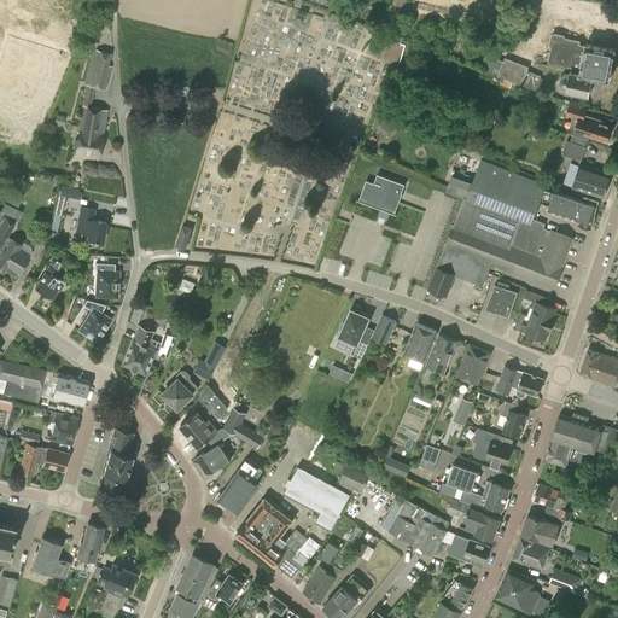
[(565,92),(588,97),(593,76),(606,80),(607,80),(608,81),(608,79),(611,69),(611,68),(612,62),(612,60),(614,52),(614,51),(614,50),(613,48),(613,50),(612,48),(612,50),(586,44),(586,46),(578,45),(579,41),(566,38),(564,34),(554,33),(551,35),(549,45),(551,47),(548,62),(572,66),(571,70),(570,70),(569,74),(564,73),(560,76),(559,82),(561,87),(565,88),(565,92)]
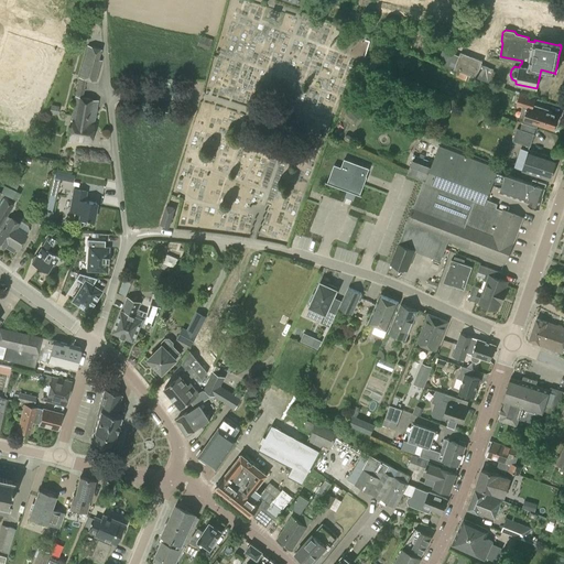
[(209,50),(213,40),(201,35),(197,45),(209,50)]
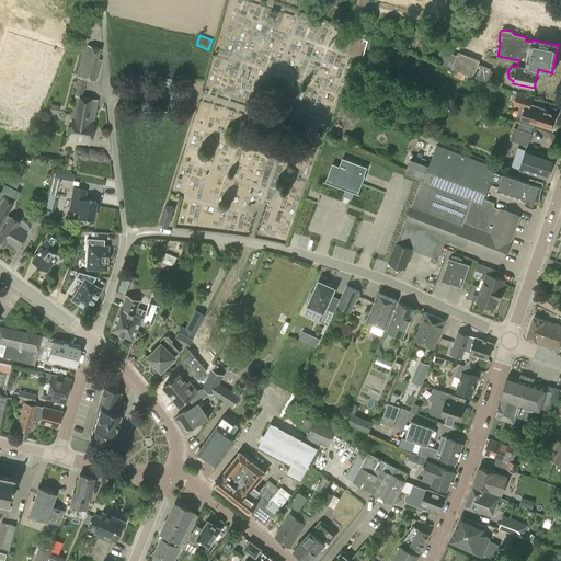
[(8,56),(6,65),(7,66),(31,72),(34,61),(42,64),(46,65),(50,50),(38,47),(27,44),(24,53),(22,53),(11,49),(9,57),(8,56)]
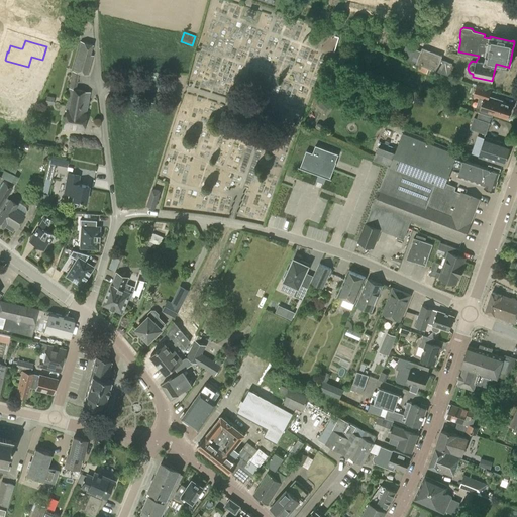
[(90,92),(76,89),(79,74),(88,75),(93,56),(90,55),(93,44),(80,41),(72,71),(69,88),(65,110),(67,110),(64,126),(83,130),(90,92)]
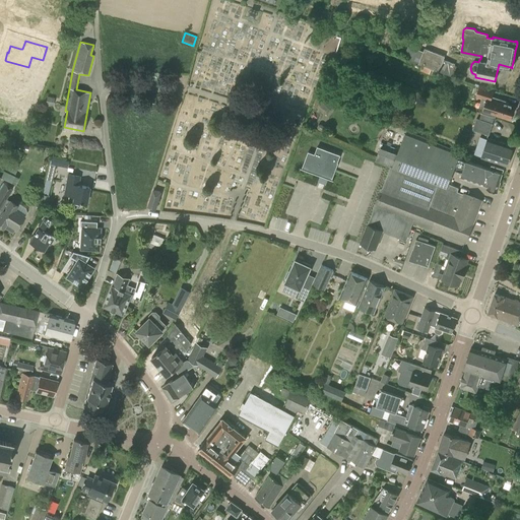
[(447,55),(426,47),(425,50),(409,45),(405,57),(426,64),(425,66),(452,75),(456,62),(446,58),(447,55)]
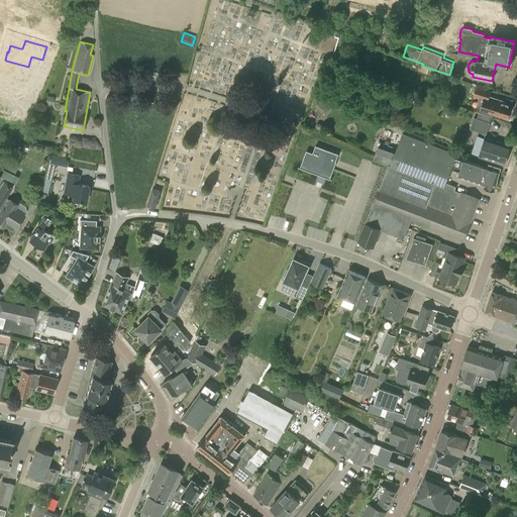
[(6,61),(5,60),(2,68),(3,69),(1,76),(11,79),(13,79),(10,88),(25,92),(32,94),(36,81),(32,80),(24,78),(28,67),(6,61)]
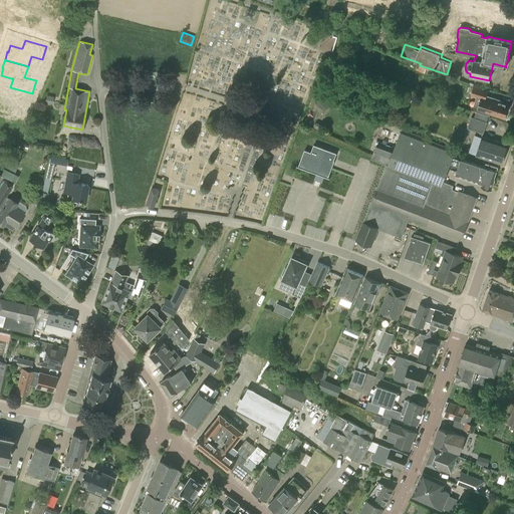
[(502,101),(486,96),(488,88),(474,84),(470,95),(480,98),(477,106),(477,107),(476,111),(488,115),(489,115),(490,113),(504,117),(508,105),(501,103),(502,101)]
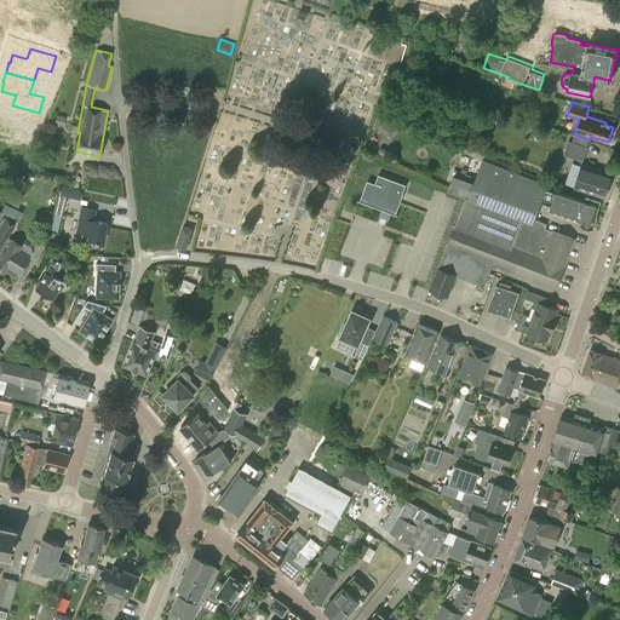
[(388,114),(379,112),(377,115),(374,122),(380,125),(390,136),(397,127),(388,118),(386,118),(388,114)]
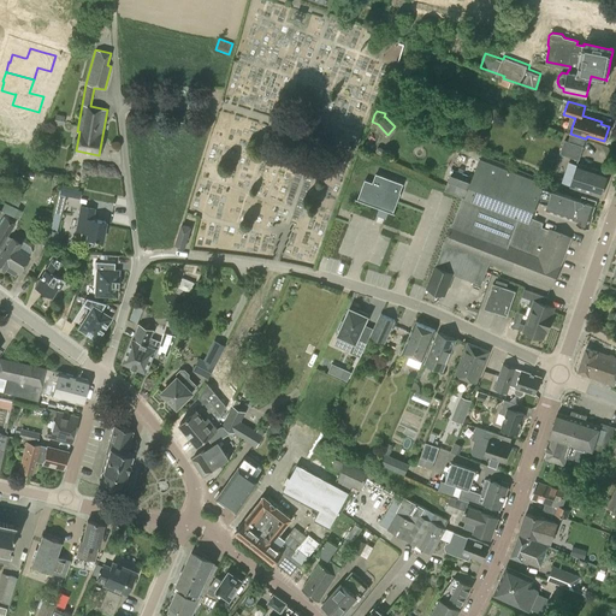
[(481,123),(492,122),(490,111),(480,113),(481,123)]
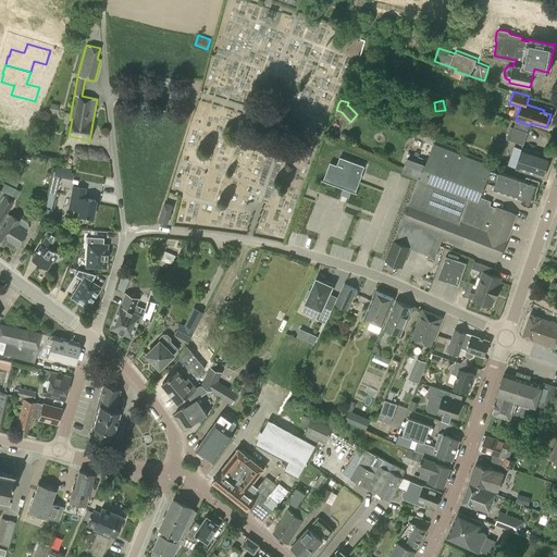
[(272,115),(269,124),(283,128),(285,120),(272,115)]
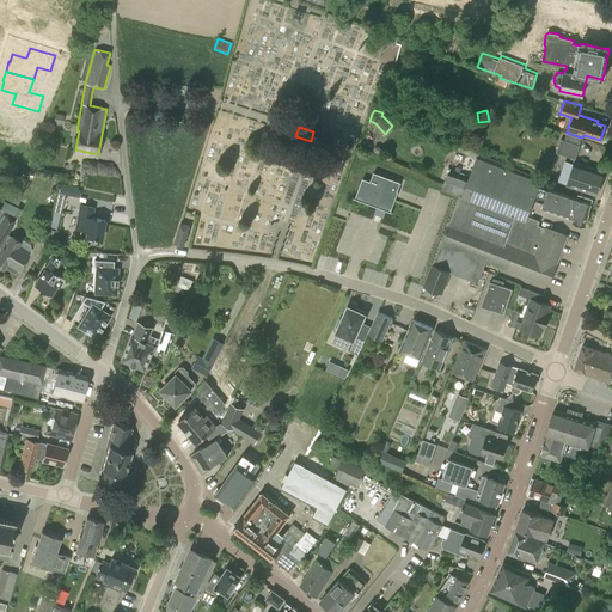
[(561,139),(556,153),(575,159),(580,146),(579,145),(561,139)]
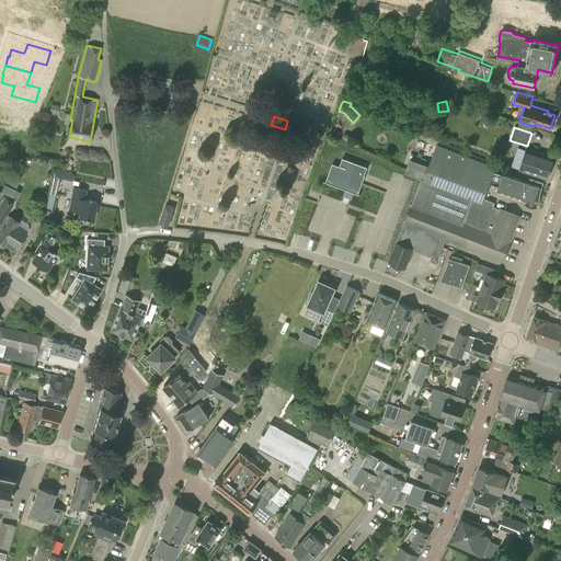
[(410,161),(405,173),(422,179),(469,199),(451,241),(503,261),(511,241),(507,240),(517,215),(501,209),(500,210),(493,207),(494,203),(483,198),(495,168),(437,146),(428,168),(410,161)]
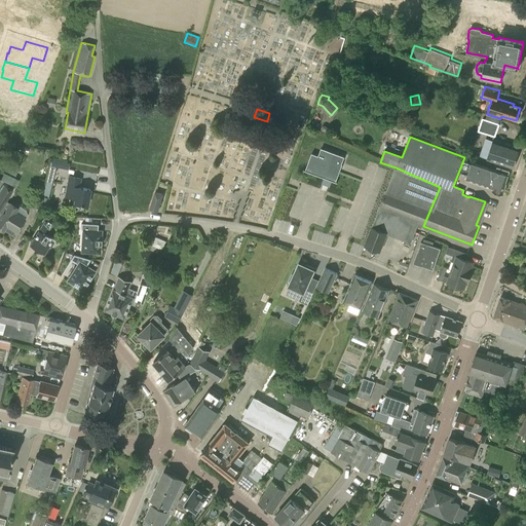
[(14,147),(16,140),(9,139),(7,145),(14,147)]
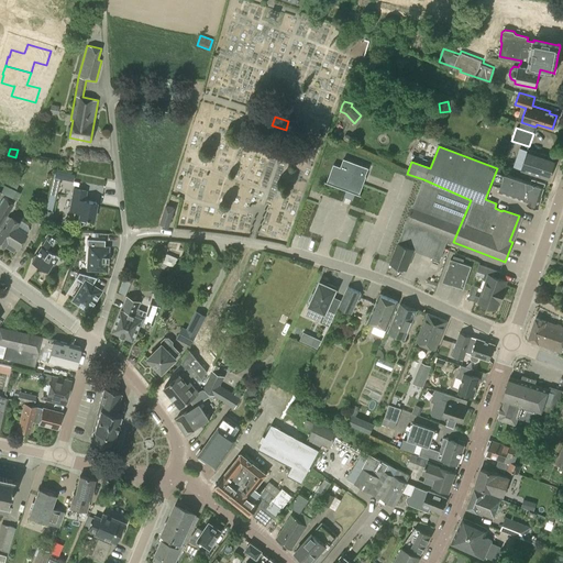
[(517,154),(512,167),(549,180),(553,166),(556,158),(528,150),(528,151),(526,156),(517,154)]
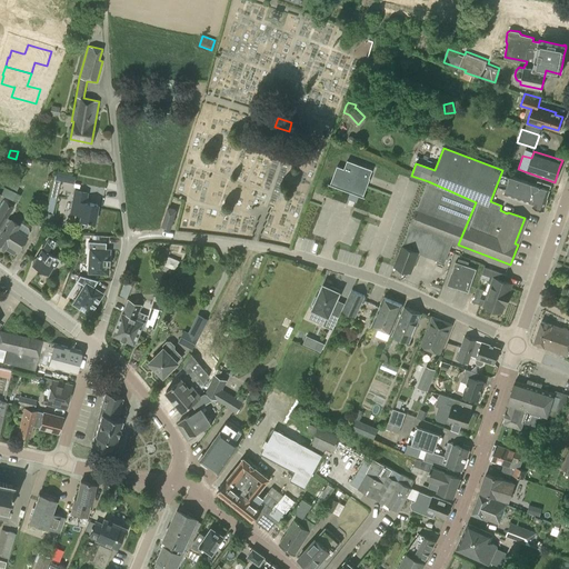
[(329,183),(328,183),(330,185),(351,192),(359,196),(365,198),(365,197),(363,197),(365,193),(368,183),(370,179),(370,178),(369,178),(372,170),(347,160),(345,169),(337,166),(330,183),(329,183)]
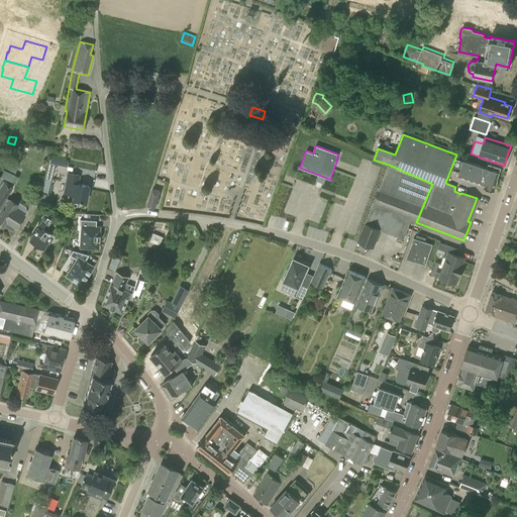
[(49,157),(47,167),(56,168),(58,159),(50,157),(49,157)]
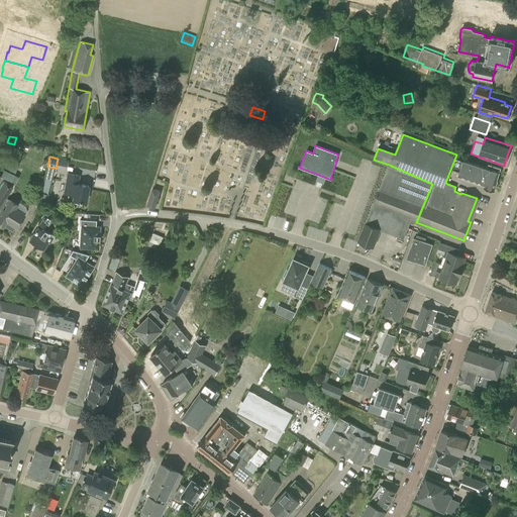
[(19,163),(8,158),(3,170),(14,175),(19,163)]
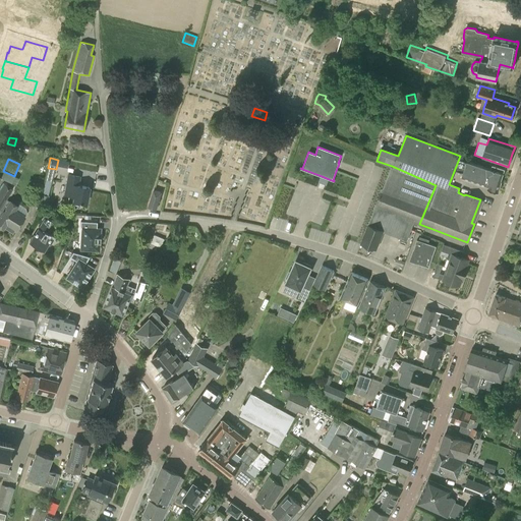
[(502,181),(501,181),(503,173),(505,169),(493,165),(490,169),(467,161),(461,178),(488,187),(487,189),(498,192),(502,181)]
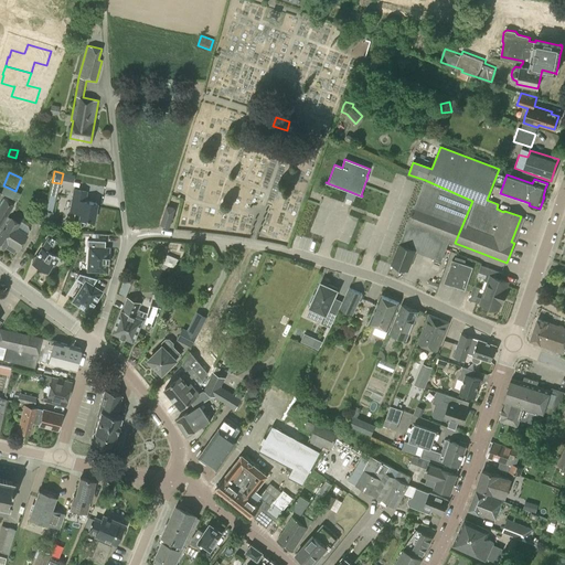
[(443,257),(449,241),(455,243),(472,201),(425,180),(415,205),(414,204),(408,221),(393,259),(409,266),(417,246),(443,257)]
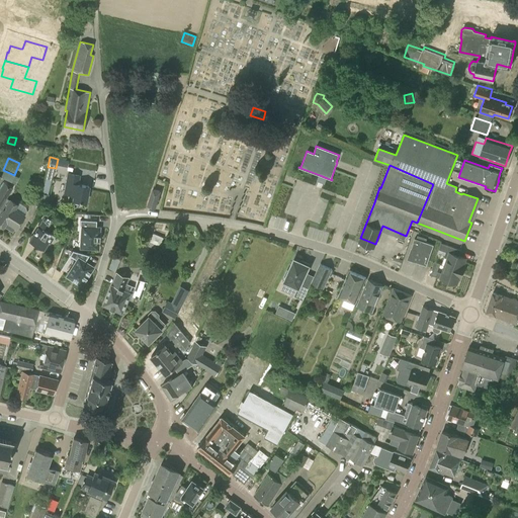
[(86,202),(89,186),(78,184),(80,175),(67,173),(63,194),(68,195),(67,202),(79,204),(79,201),(86,202)]
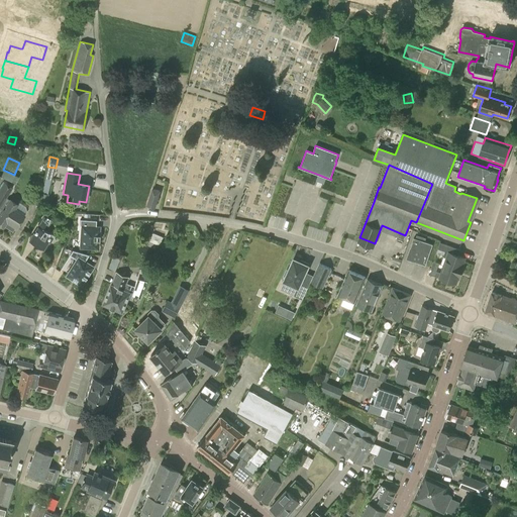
[(0,207),(6,198),(12,187),(4,182),(0,188),(0,207)]
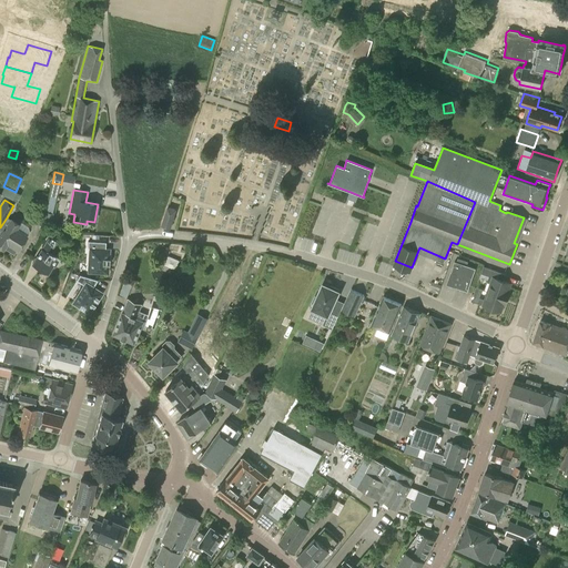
[(176,210),(166,206),(161,226),(171,229),(176,210)]
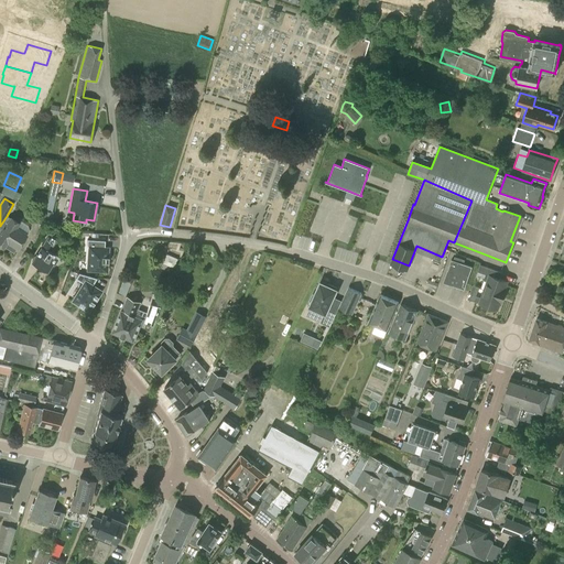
[(44,210),(42,223),(51,225),(53,213),(44,210)]
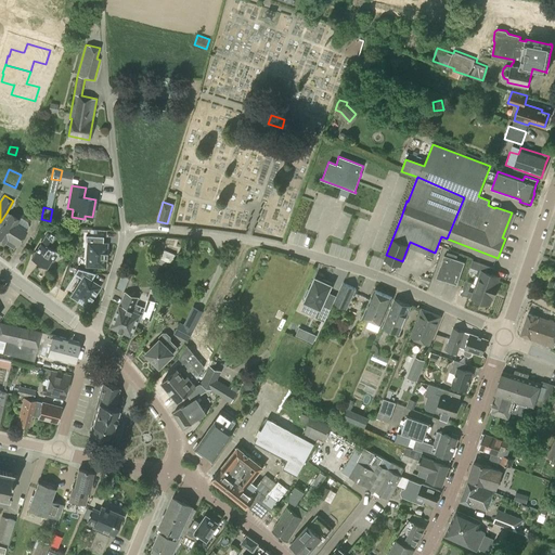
[(0,222),(0,240),(14,249),(26,231),(13,223),(16,218),(11,215),(7,213),(0,222)]
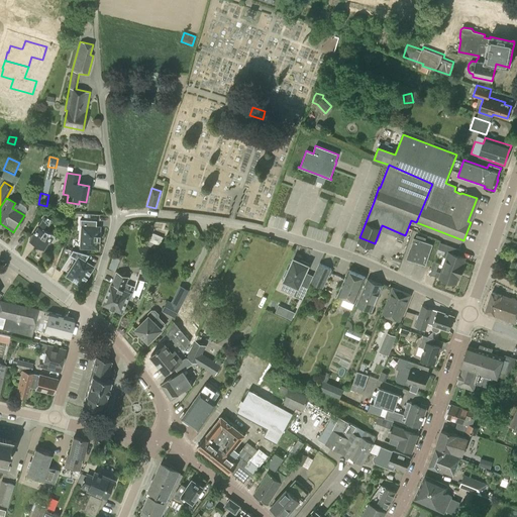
[(42,249),(50,235),(45,232),(52,221),(43,216),(37,227),(29,240),(42,249)]
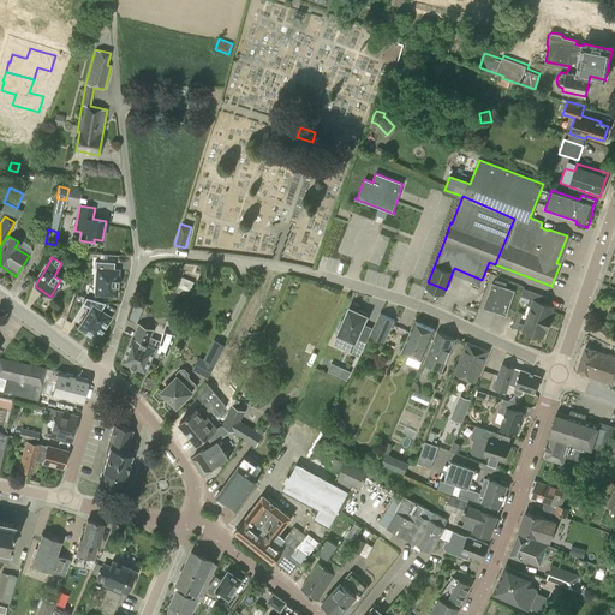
[(95,261),(95,269),(96,269),(95,294),(117,296),(118,270),(114,269),(114,262),(95,261)]
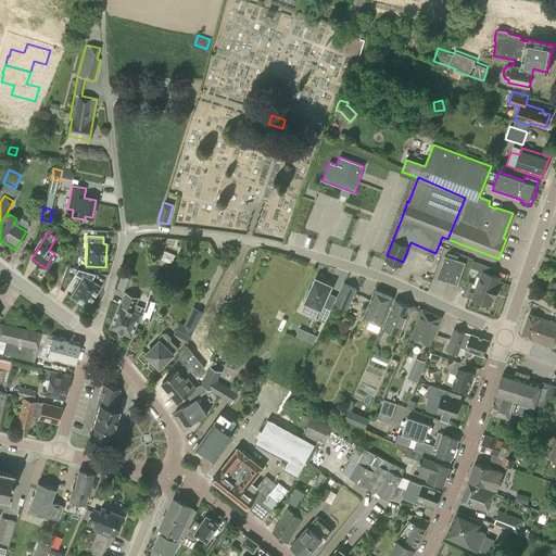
[(176,255),(166,252),(163,258),(173,263),(176,255)]
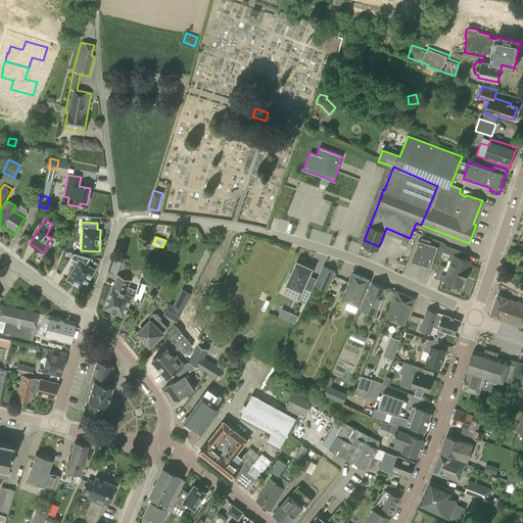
[(430,269),(438,247),(419,241),(411,262),(430,269)]
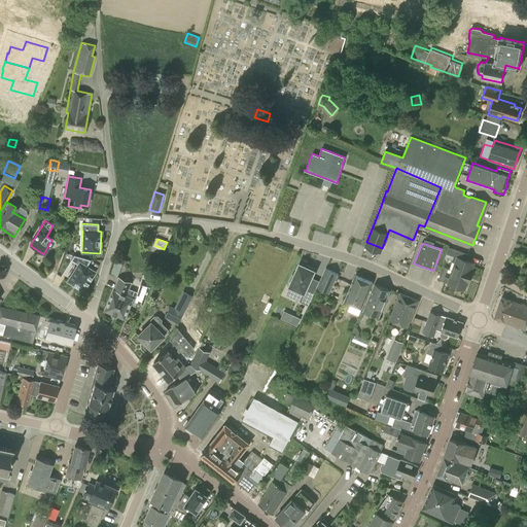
[(452,261),(456,262),(453,271),(470,277),(472,271),(471,270),(473,262),(467,260),(469,254),(449,247),(446,254),(454,256),(452,261)]
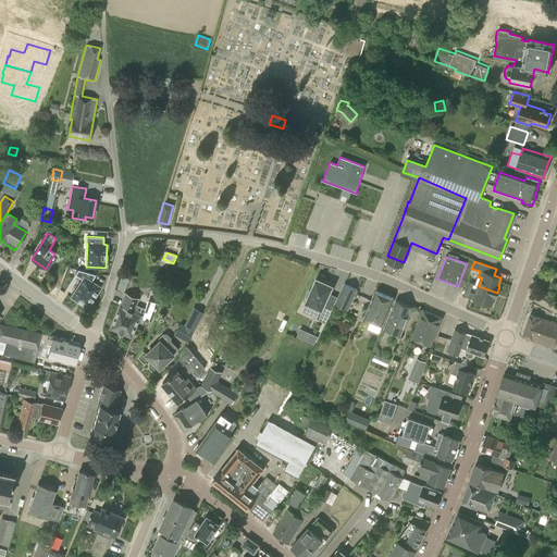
[(71,297),(86,307),(87,308),(88,307),(100,287),(91,282),(95,275),(77,270),(75,275),(82,280),(71,297)]
